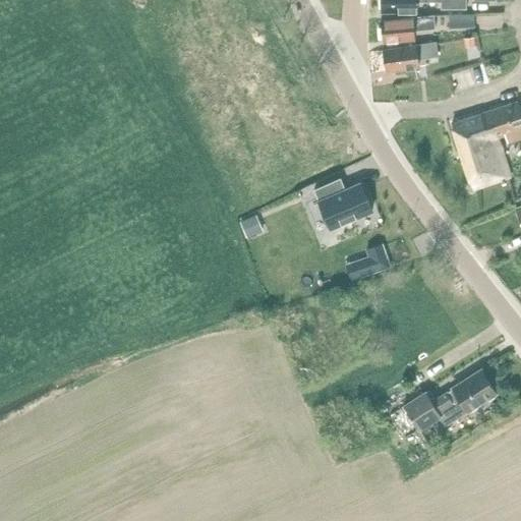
[(417,11),(417,2),(442,2),(442,9),(467,9),(466,0),(382,0),(383,11),(417,11)]
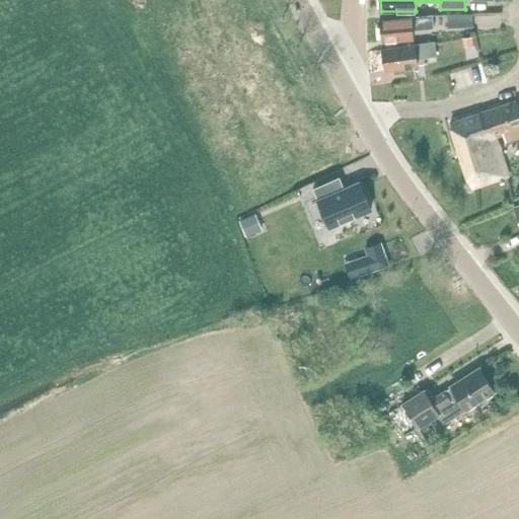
[(448,28),(473,27),(472,13),(448,14),(448,28)]
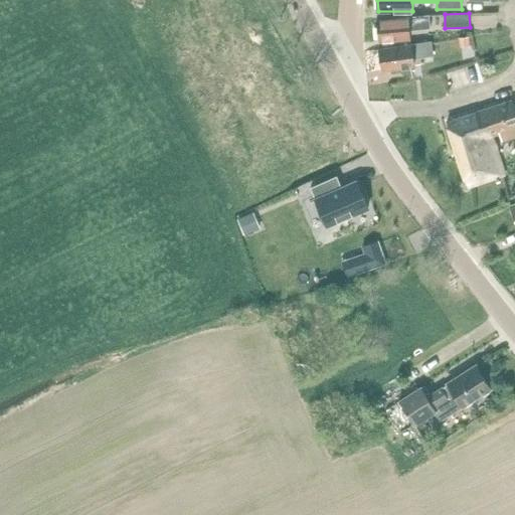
[(410,39),(409,30),(431,28),(430,15),(407,17),(407,18),(378,20),(379,41),(410,39)]
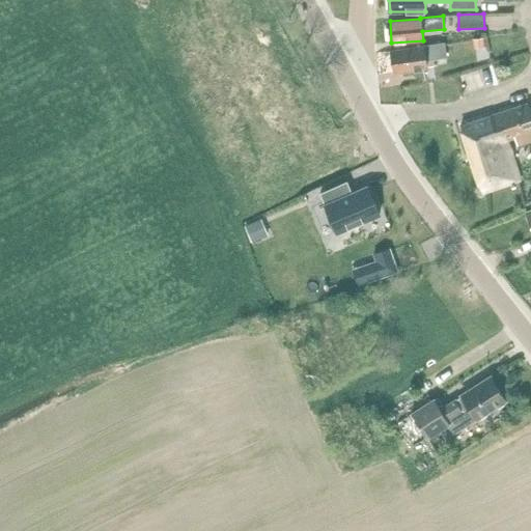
[(485,37),(473,38),(475,47),(486,46),(485,37)]
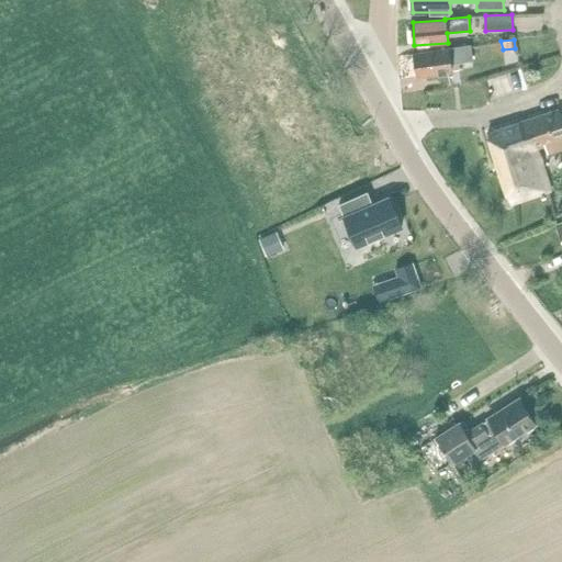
[(452,72),(451,64),(474,62),(472,45),(449,48),(449,51),(414,56),(417,77),(452,72)]
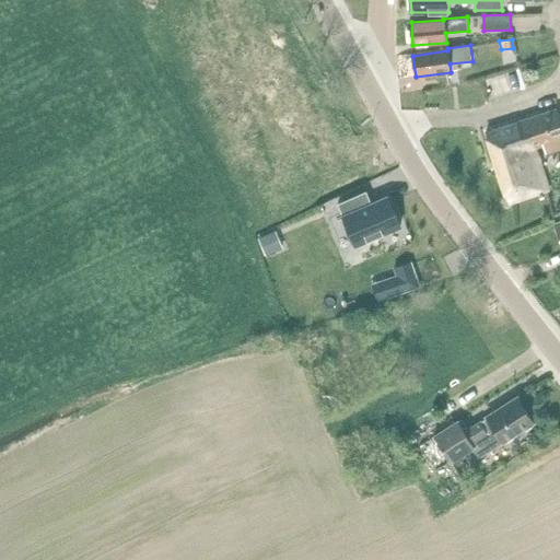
[(559,118),(557,109),(487,132),(498,167),(537,155),(535,149),(544,146),(547,154),(559,150),(559,118)]
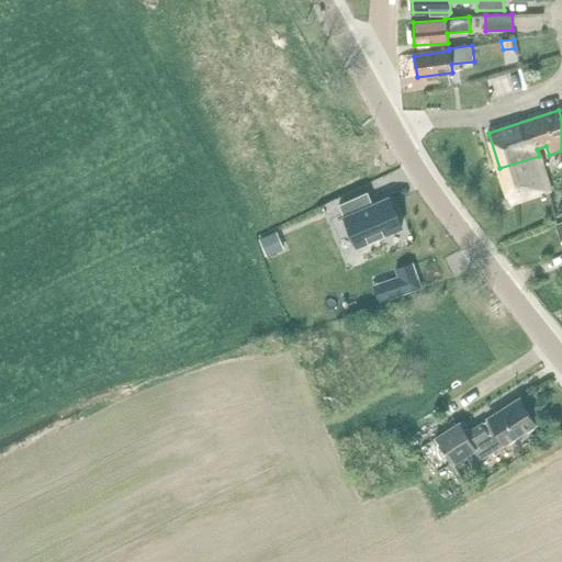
[(539,156),(499,168),(510,204),(550,191),(539,156)]
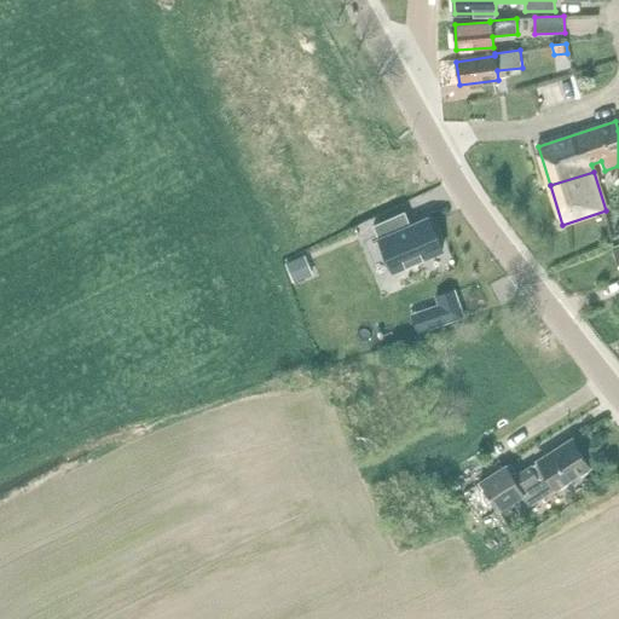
[(405,212),(374,225),(380,238),(394,272),(443,250),(428,218),(411,225),(405,212)]
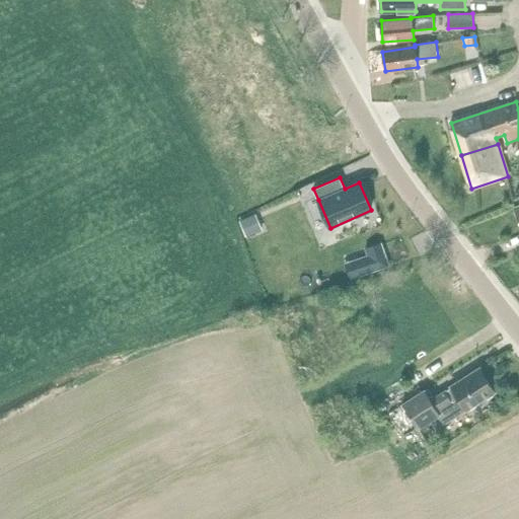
[(255,216),(240,222),(246,235),(261,228),(255,216)]
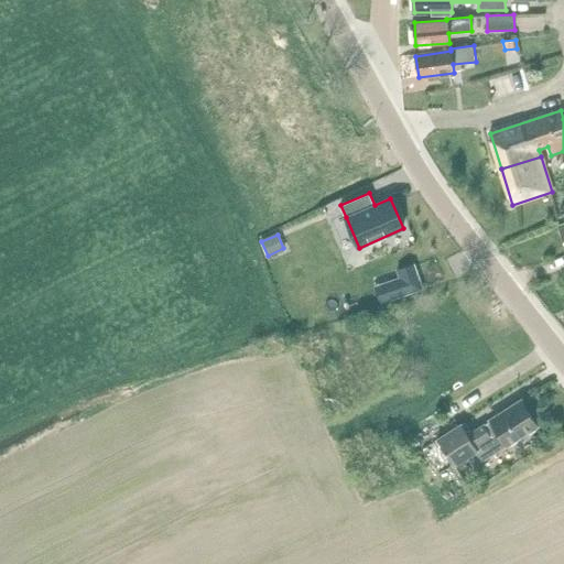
[(414,263),(397,269),(400,277),(405,294),(423,288),(414,263)]
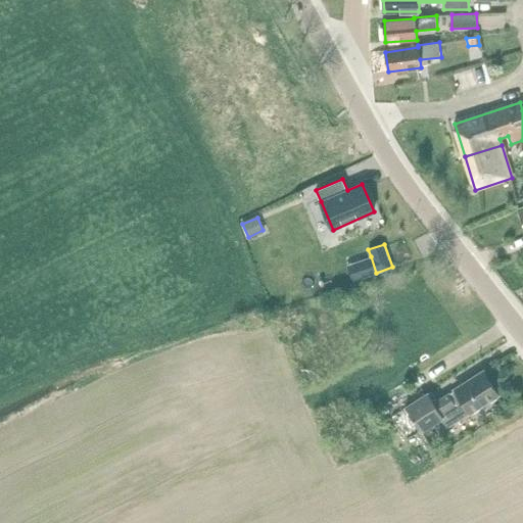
[(448,393),(434,402),(428,393),(406,408),(421,431),(443,417),(448,426),(498,394),(484,372),(456,389),(457,389),(448,394),(448,393)]
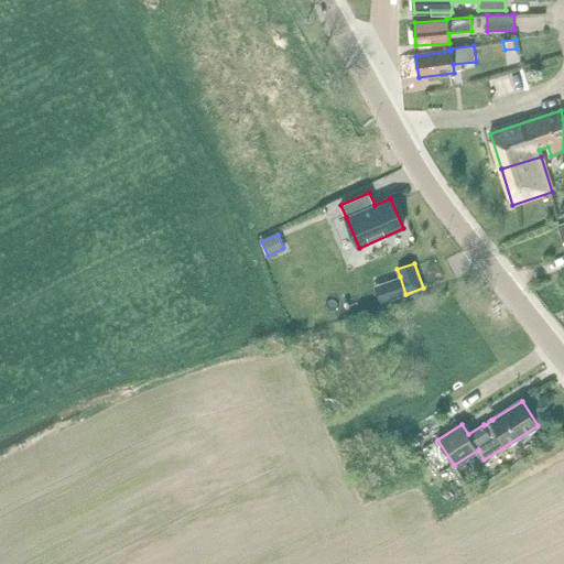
All buildings are outlined.
